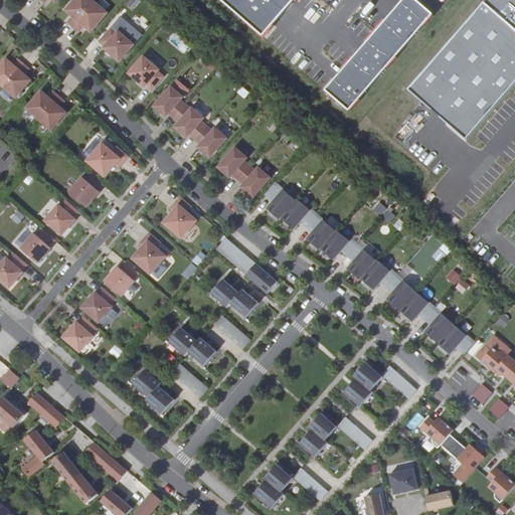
[(92,0),(74,0),(66,11),(72,16),(67,22),(79,32),(84,26),(91,32),(108,13),(92,0)]
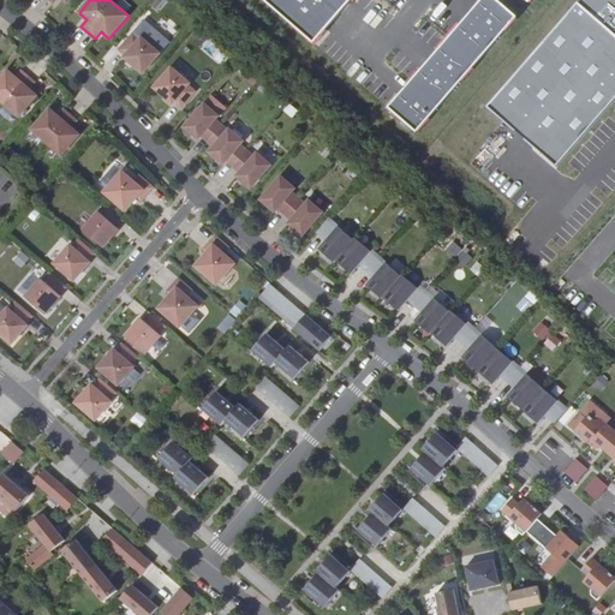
[(266,0),(315,42),(350,3),(354,6),(359,0),(266,0)]
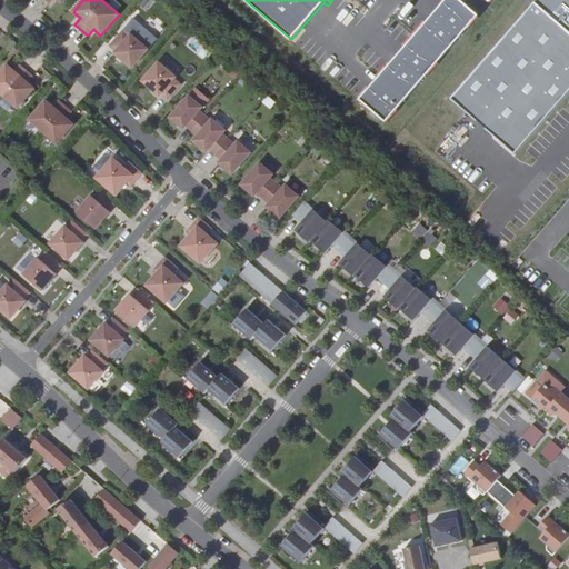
[(387,121),(478,16),(460,0),(448,0),(419,36),(415,32),(392,58),(397,61),(362,101),(387,121)]
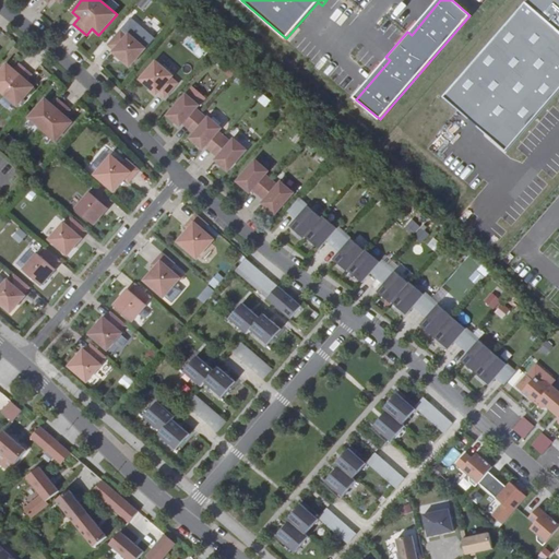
[(558,0),(528,0),(444,97),(459,110),(509,153),(558,94),(558,0)]
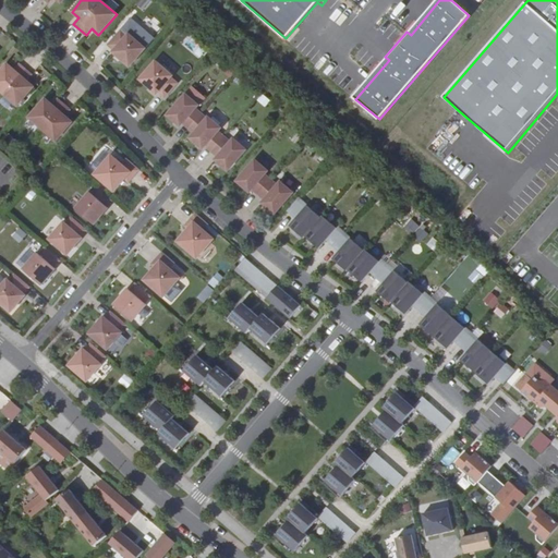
[(119,33),(107,46),(113,51),(112,52),(129,68),(145,49),(128,35),(125,38),(119,33)]
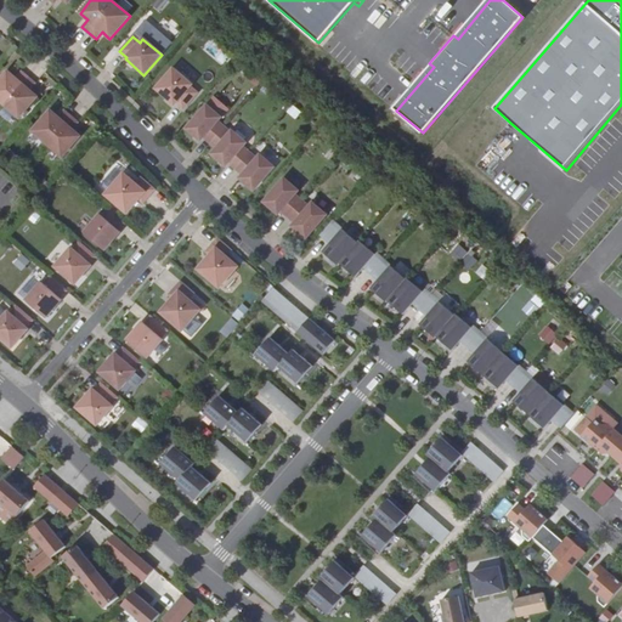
[(175,103),(182,109),(196,96),(188,89),(190,86),(192,85),(173,69),(156,89),(174,106),(175,103)]
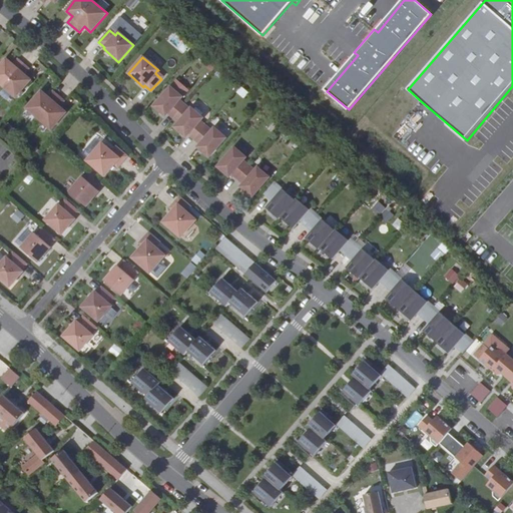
[(6,59),(0,65),(0,83),(16,97),(31,80),(24,74),(29,68),(18,59),(13,64),(6,59)]
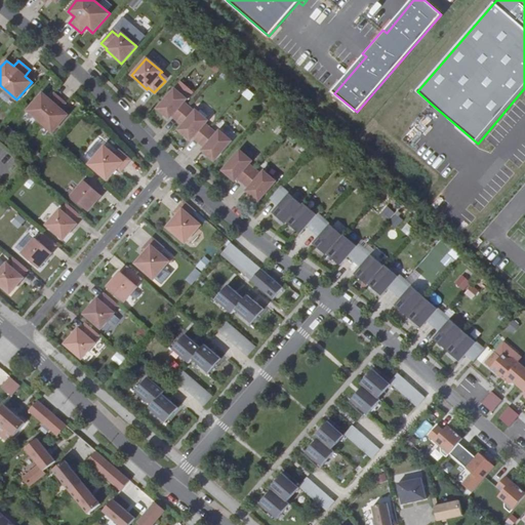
[(198,86),(208,68),(198,62),(188,80),(198,86)]
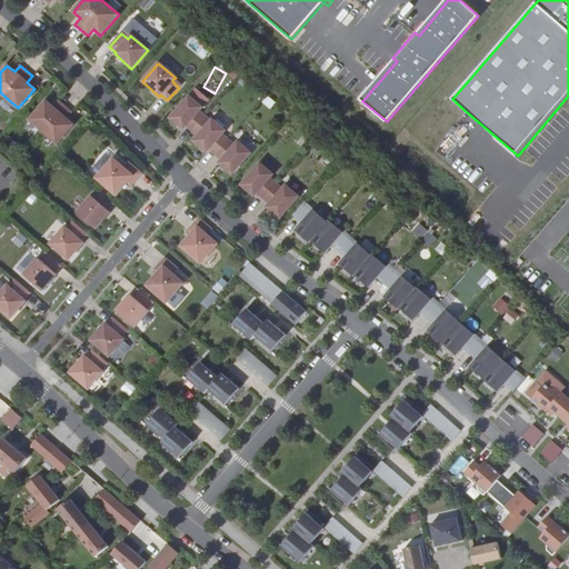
[(266,96),(261,102),(269,109),(275,102),(266,96)]
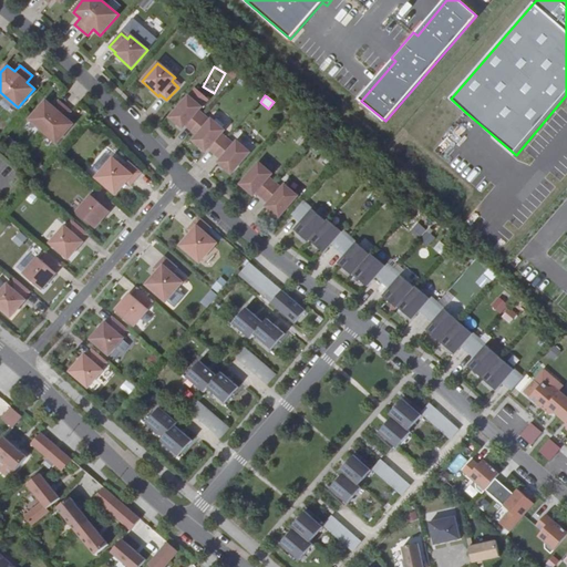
[(186,125),(192,131),(205,116),(198,111),(202,107),(188,96),(169,117),(183,129),(186,125)]
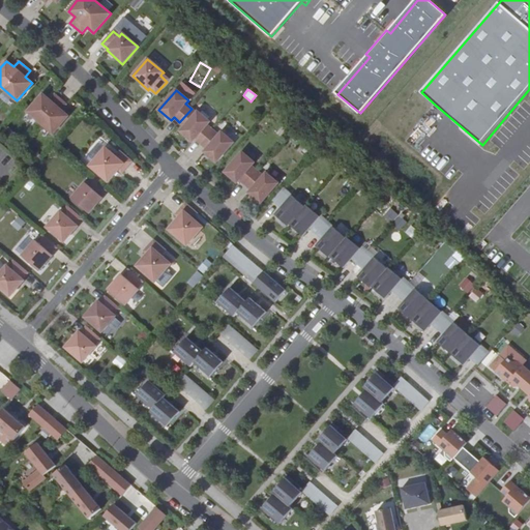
[(42,94),(27,112),(53,134),(68,116),(61,110),(66,105),(55,94),(50,100),(42,94)]
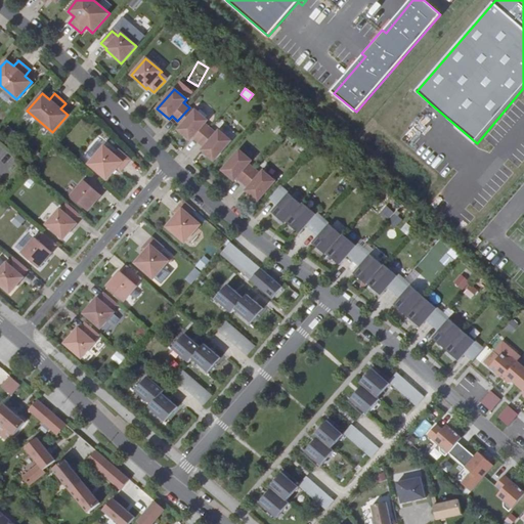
[(189,107),(177,121),(182,125),(178,130),(190,140),(192,137),(199,142),(210,129),(205,124),(207,121),(195,111),(193,112),(189,107)]
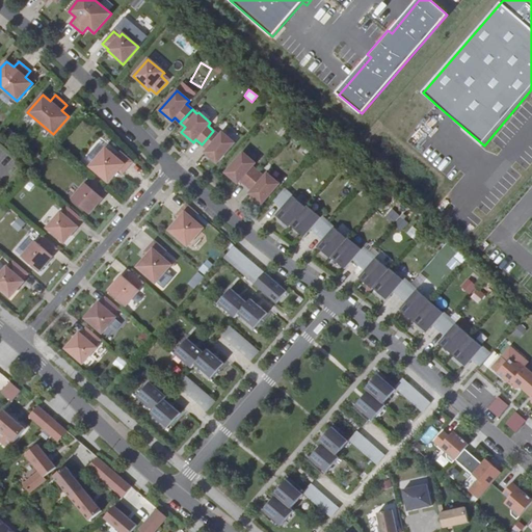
[(219,136),(213,131),(202,144),(207,150),(205,153),(217,163),(234,143),(222,133),(219,136)]
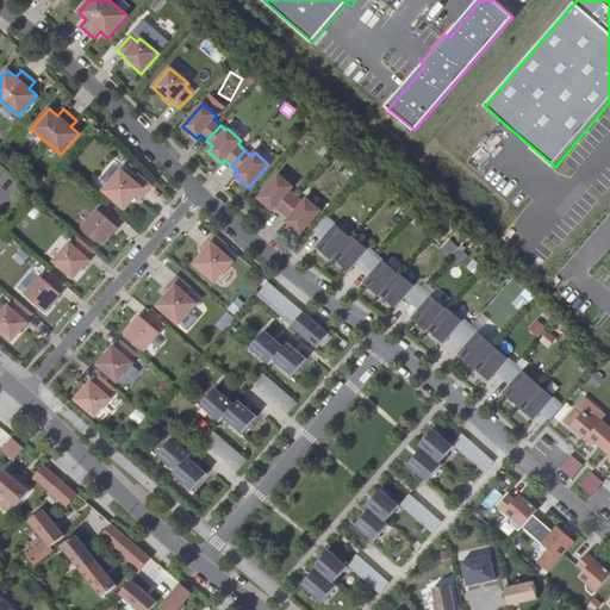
[(122,170),(104,192),(124,210),(136,197),(141,199),(151,186),(138,174),(134,180),(122,170)]
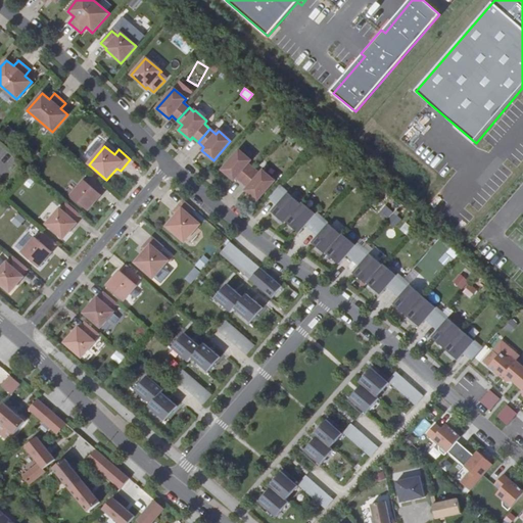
[(239,150),(222,170),(234,180),(236,178),(242,183),(253,169),(248,163),(250,160),(239,150)]
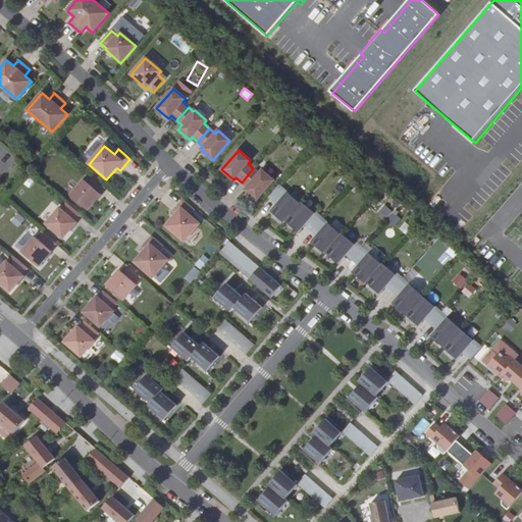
[(253,168),(242,183),(248,187),(245,190),(257,200),(273,180),(262,170),(259,173),(253,168)]
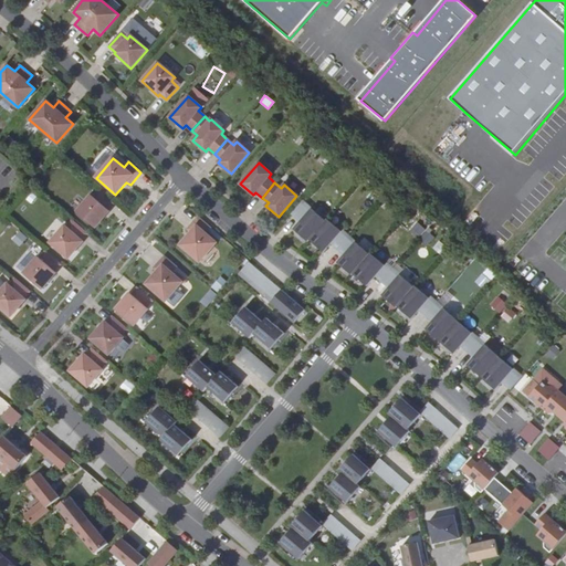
[(108,210),(114,203),(101,192),(95,199),(93,197),(91,196),(76,213),(95,229),(109,211),(108,210)]
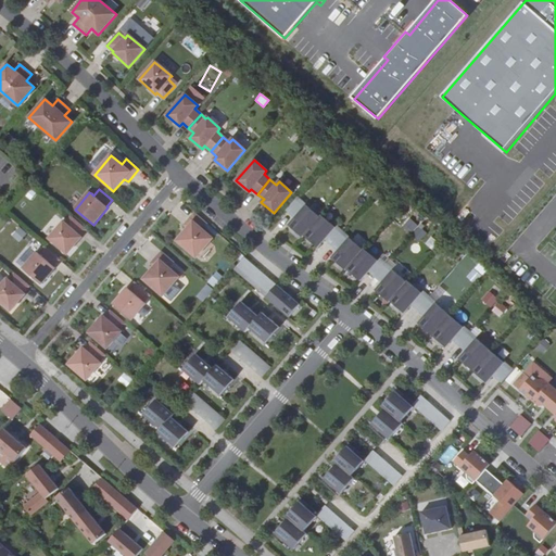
[(305,205),(288,225),(302,238),(303,237),(319,217),(305,205)]
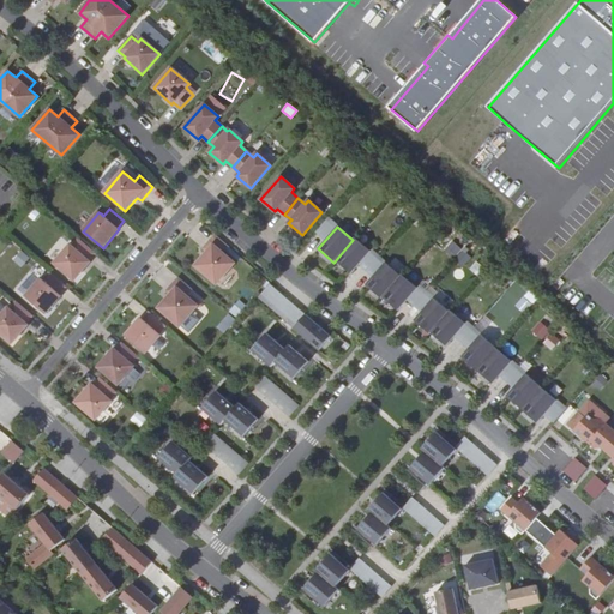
[(215,235),(203,248),(206,252),(194,266),(216,284),(234,263),(223,253),(228,247),(215,235)]
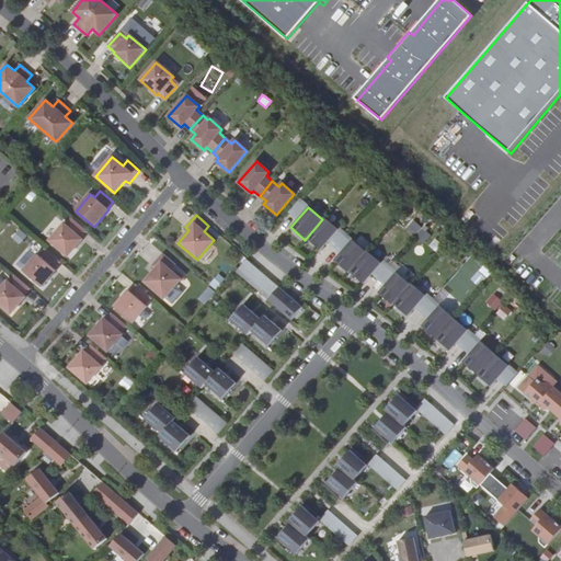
[(324,218),(322,219),(306,239),(320,251),(338,230),(324,218)]
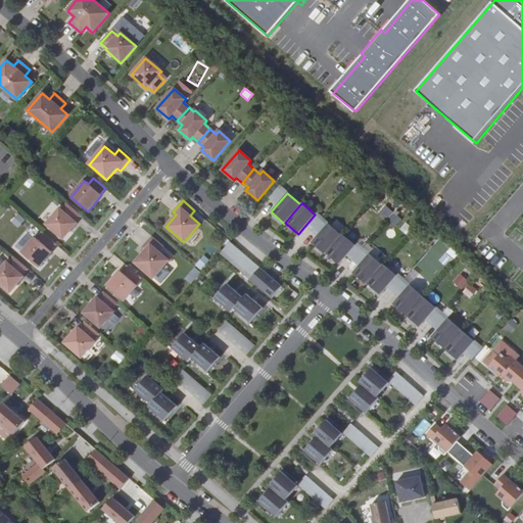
[(393,228),(401,220),(385,204),(377,214),(393,228)]
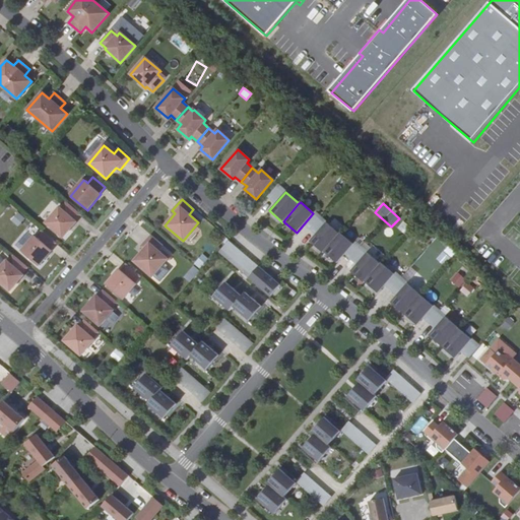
[(75,221),(80,215),(68,204),(63,210),(61,209),(59,208),(46,223),(63,239),(76,222),(75,221)]
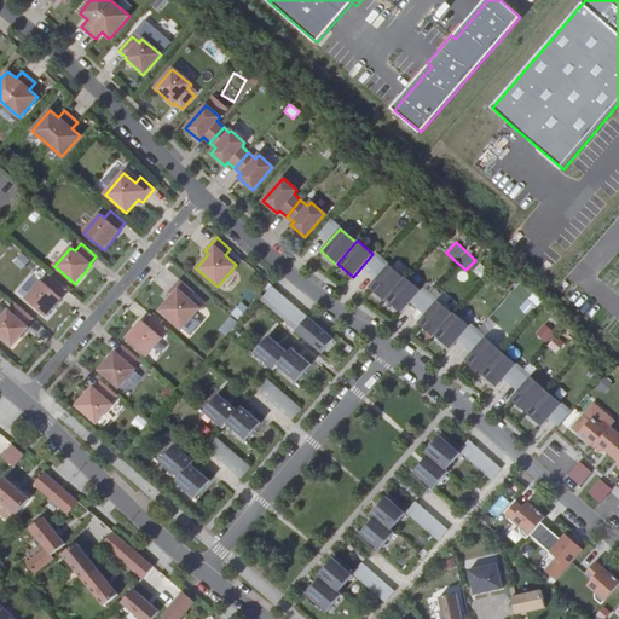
[(11,260),(18,271),(29,262),(22,253),(11,260)]
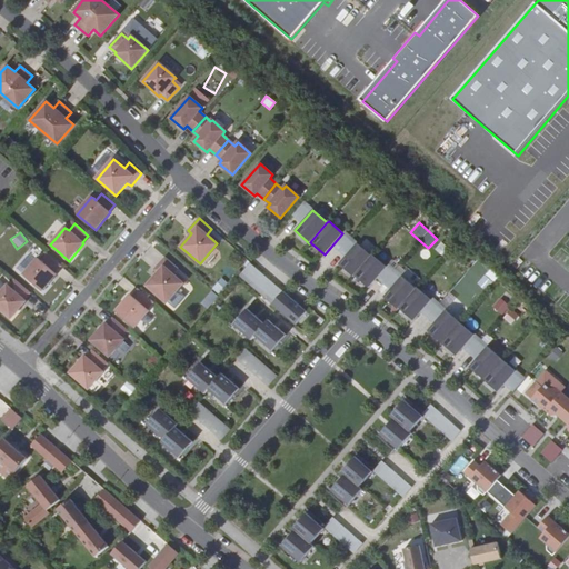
[(443,256),(448,247),(439,242),(435,250),(443,256)]
